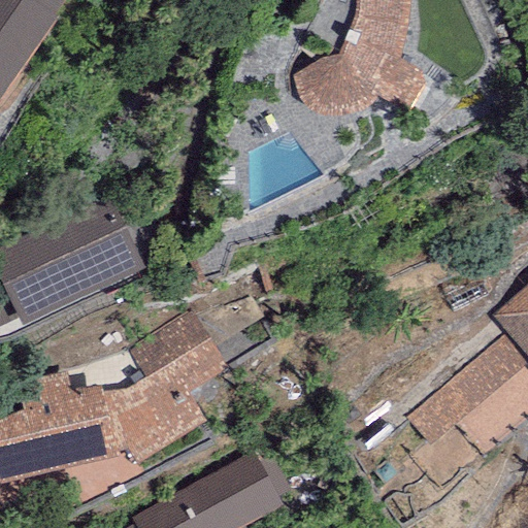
[(0,0),(0,95),(66,0),(0,0)]
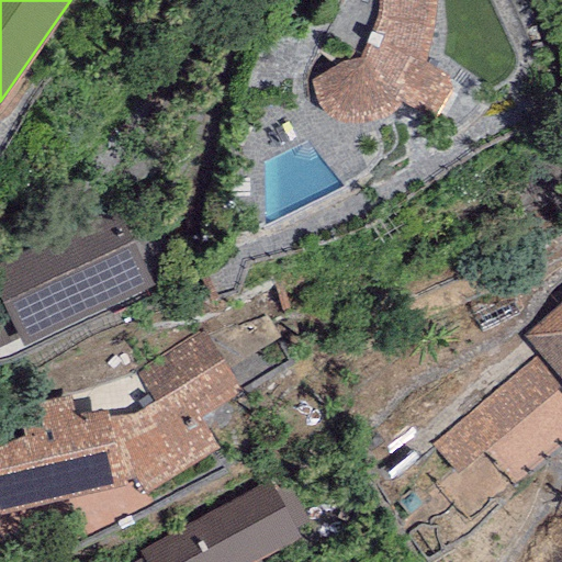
[(377,0),(375,19),(369,37),(359,62),(341,63),(311,80),(314,94),(321,110),(328,119),(343,124),(356,124),(385,119),(397,109),(402,103),(428,115),(449,77),(425,62),(434,29),(435,0),(377,0)]
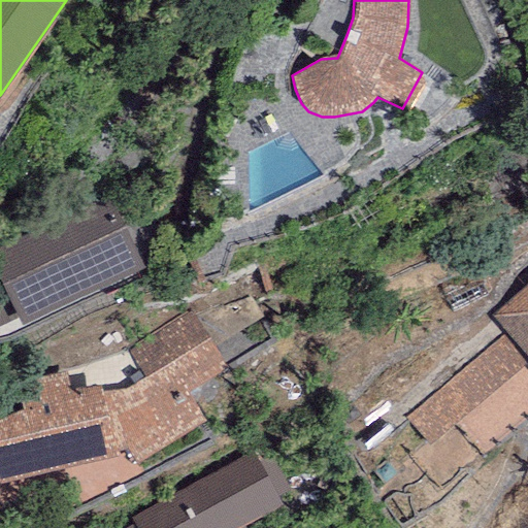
[(111,198),(0,246),(0,325),(17,319),(20,325),(143,270),(111,198)]
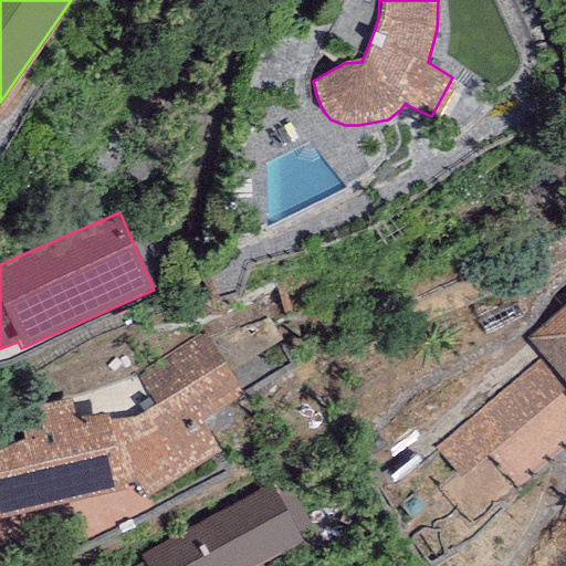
[(565,381),(565,304),(527,338),(544,356),(565,381)]
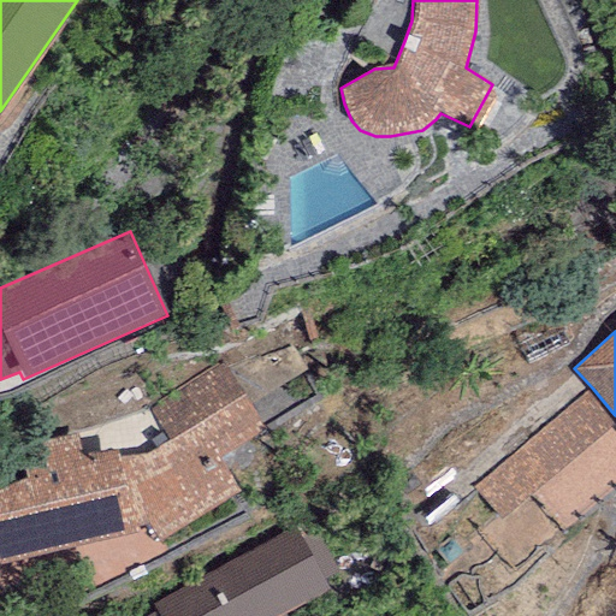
[(220,360),(146,403),(171,442),(142,455),(65,462),(0,489),(0,584),(67,563),(88,593),(169,552),(159,539),(237,487),(218,458),(265,432),(220,360)]
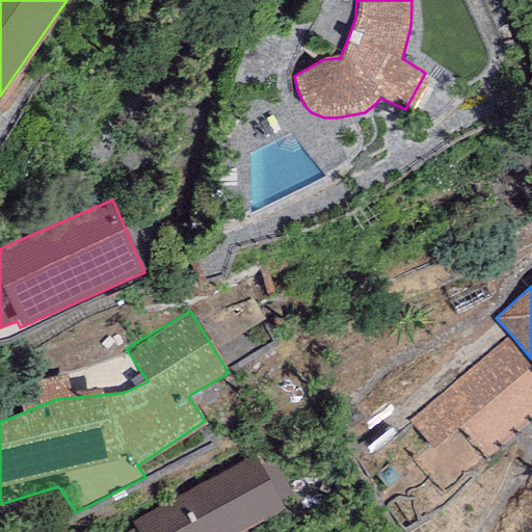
[(531,364),(531,358),(511,335),(410,421),(433,448),(531,364)]
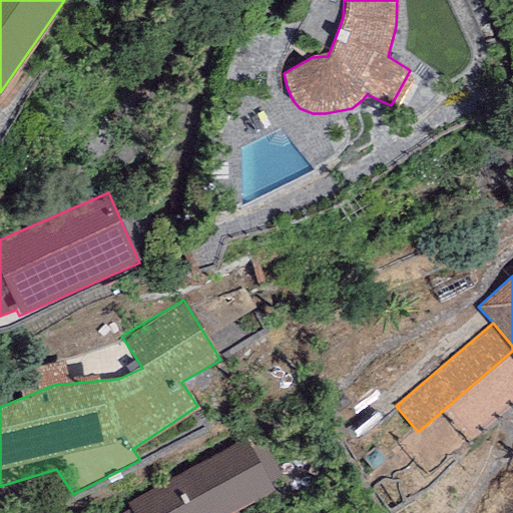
[(247,439),(127,503),(132,512),(232,512),(276,490),(247,439)]
